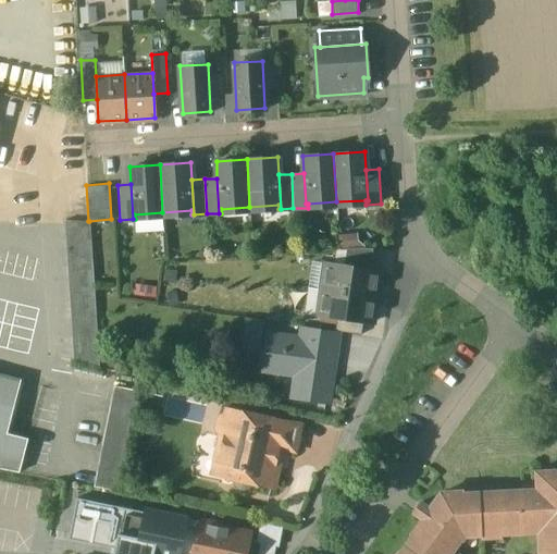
[(88,221),(65,219),(74,359),(99,365),(89,221),(88,221)]
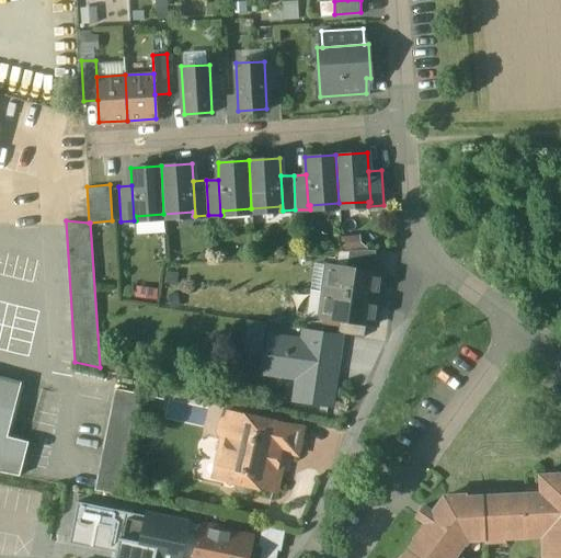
[(375,249),(365,248),(348,249),(346,266),(373,271),(375,249)]
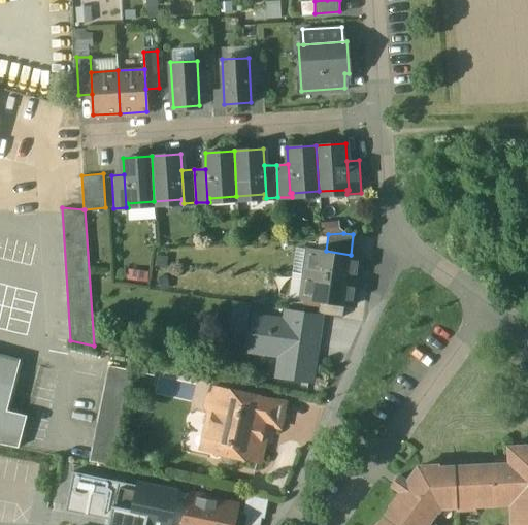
[(326,251),(310,249),(306,273),(356,281),(359,256),(326,251)]
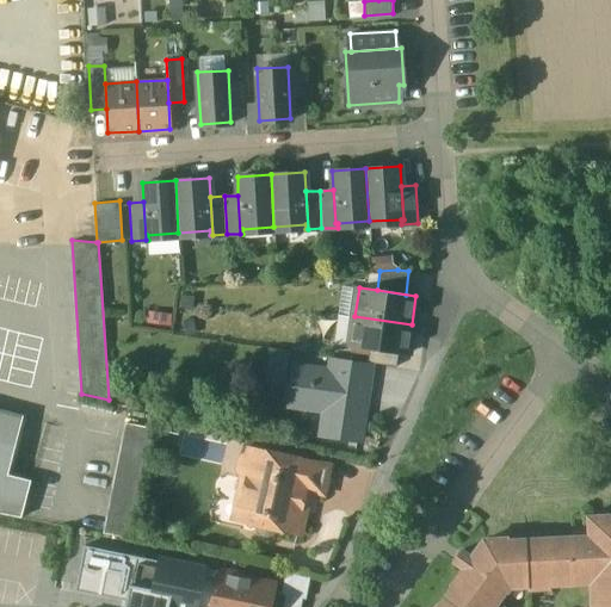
[(412,324),(355,316),(351,345),(369,347),(397,351),(407,352),(412,324)]
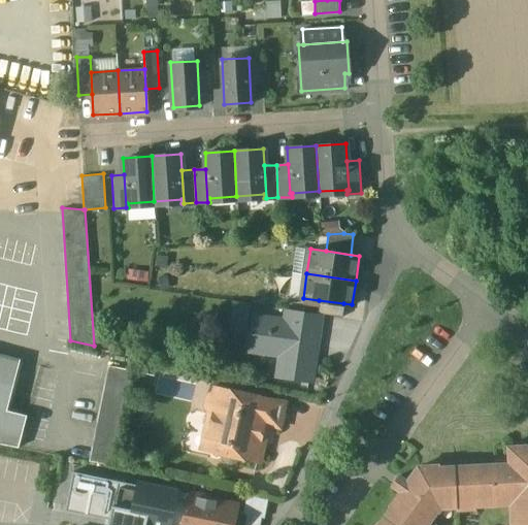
[(244,330),(248,298),(229,297),(226,329),(244,330)]
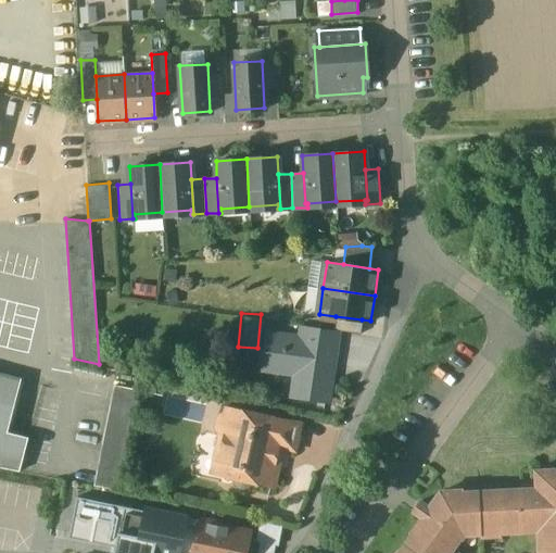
[(362,319),(336,316),(335,329),(359,332),(362,319)]
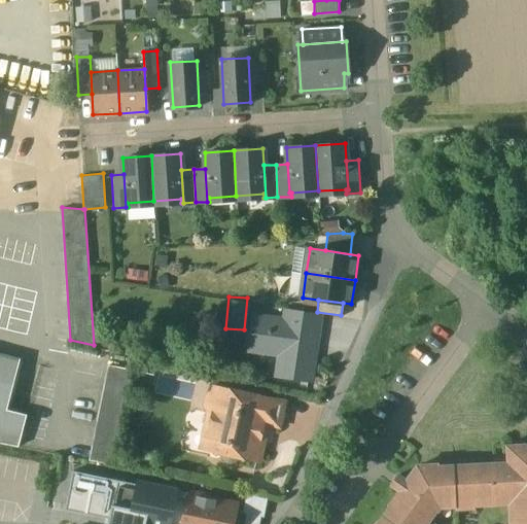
[(249,301),(249,310),(280,312),(280,303),(249,301)]
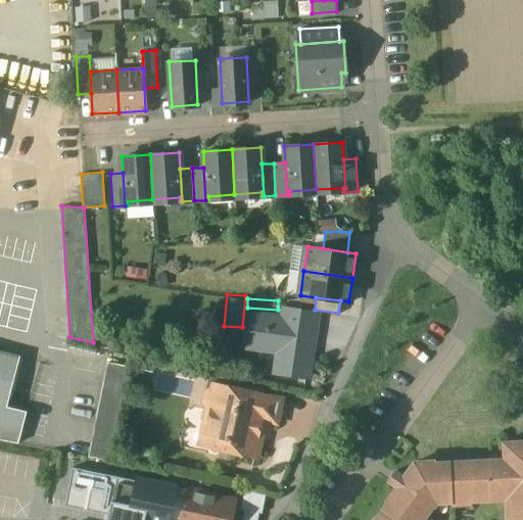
[(320,313),(292,309),(290,320),(319,324),(320,313)]
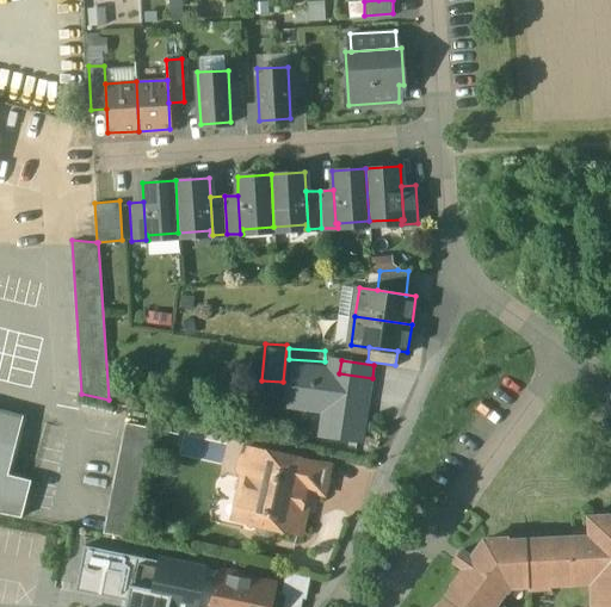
[(339,373),(294,366),(288,401),(327,407),(322,434),(357,439),(365,388),(370,389),(372,378),(339,373)]
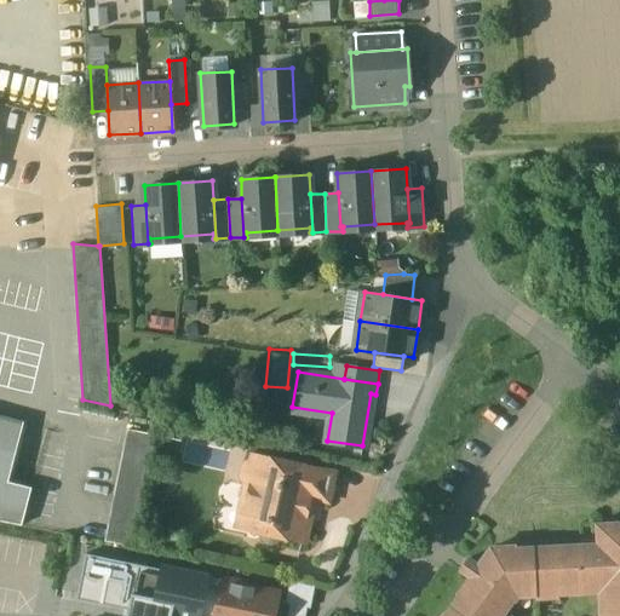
[(0,518),(22,523),(27,508),(3,502),(9,481),(24,421),(0,414),(0,518)]
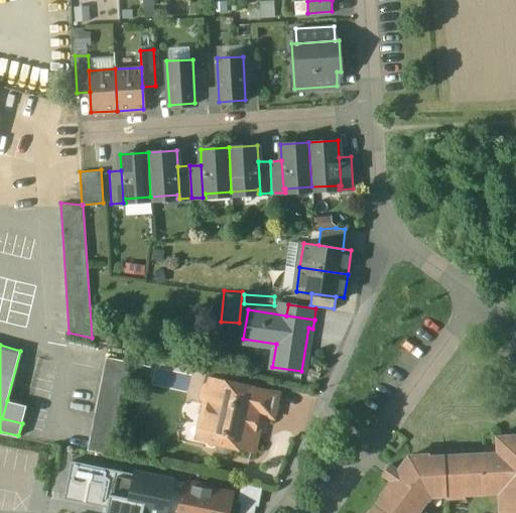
[(128,361),(106,356),(87,449),(109,454),(128,361)]
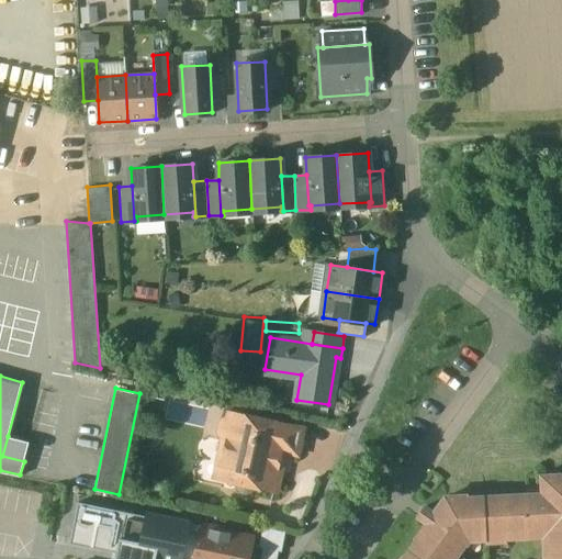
[(279,422),(262,418),(261,423),(229,415),(224,416),(220,421),(217,425),(217,431),(220,435),(224,439),(232,440),(226,466),(239,469),(236,483),(237,487),(239,489),(242,491),(245,491),(248,490),(251,488),(253,485),(276,490),(280,470),(277,469),(281,450),(272,448),(279,422)]
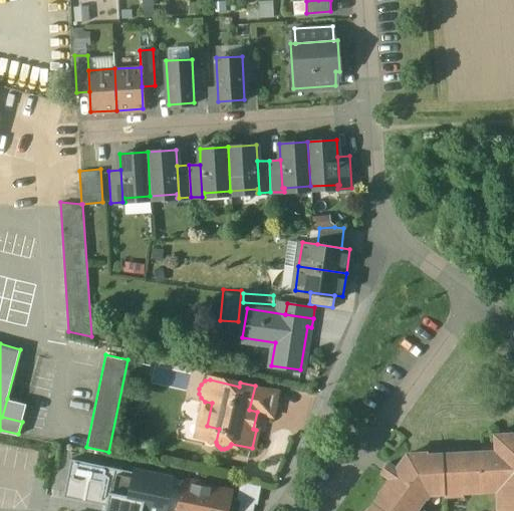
[(277,391),(255,386),(249,410),(257,412),(271,415),(277,391)]
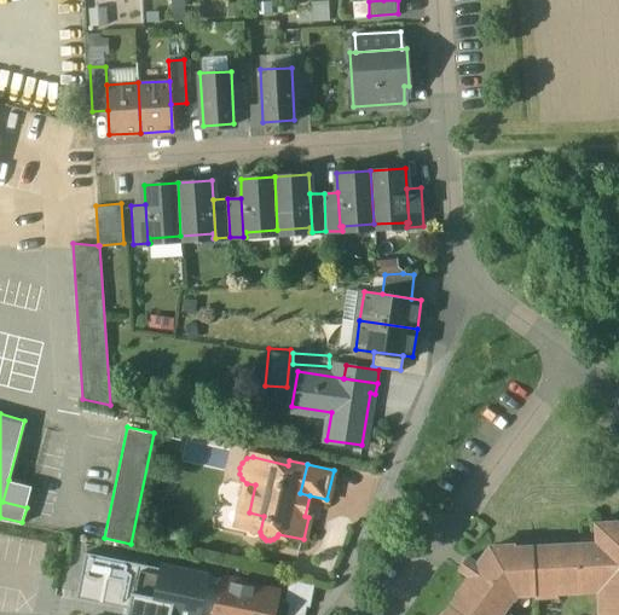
[(32,486),(9,480),(3,502),(27,508),(32,486)]
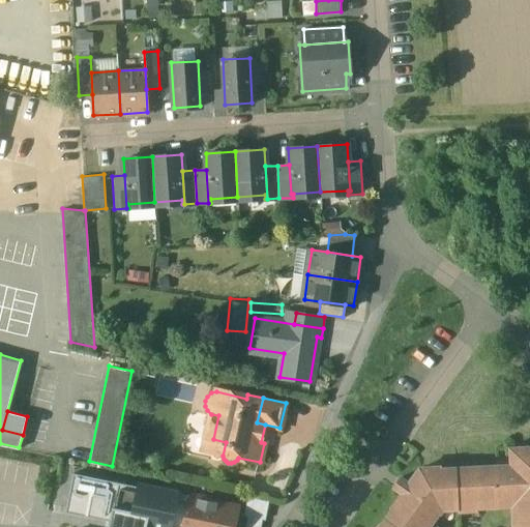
[(529,526),(529,444),(523,445),(523,452),(521,455),(509,456),(509,467),(499,468),(497,466),(497,464),(455,466),(458,502),(458,503),(476,502),(476,500),(512,498),(511,482),(529,480),(529,488),(527,489),(529,524),(520,525),(519,526),(529,526)]
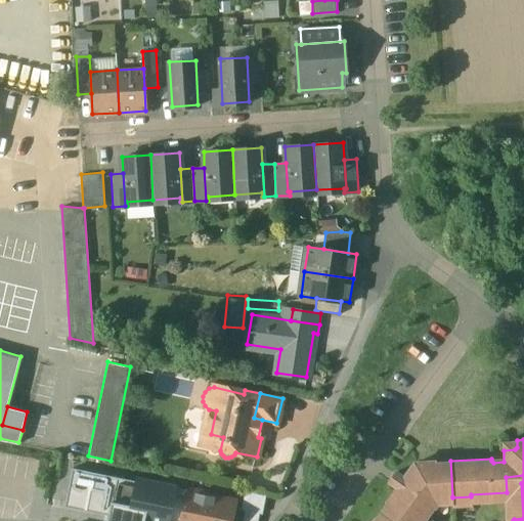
[(411,463),(402,475),(395,470),(388,481),(395,486),(385,501),(386,502),(379,511),(392,520),(423,520),(435,506),(431,503),(435,497),(452,496),(450,461),(436,462),(435,460),(420,461),(420,463),(411,463)]
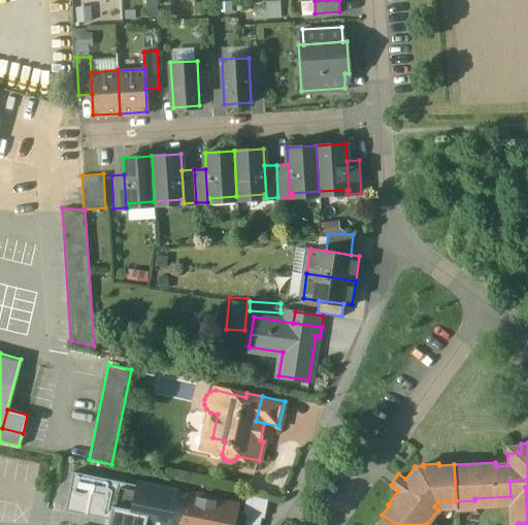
[(72,469),(64,509),(78,512),(109,518),(107,524),(177,524),(178,521),(182,522),(188,493),(179,491),(180,487),(137,479),(136,483),(86,472),(72,469)]
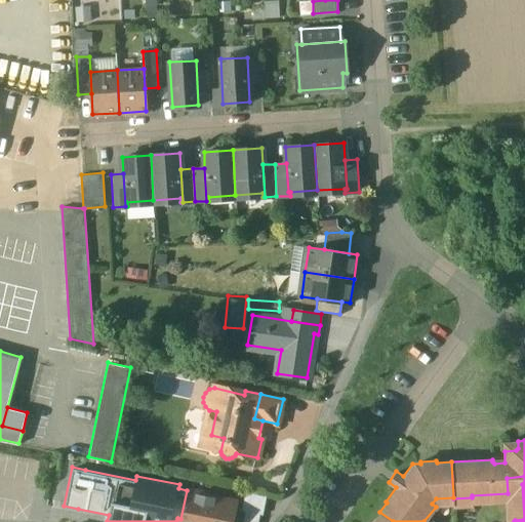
[(266,494),(239,489),(235,508),(245,510),(259,513),(261,513),(266,494)]
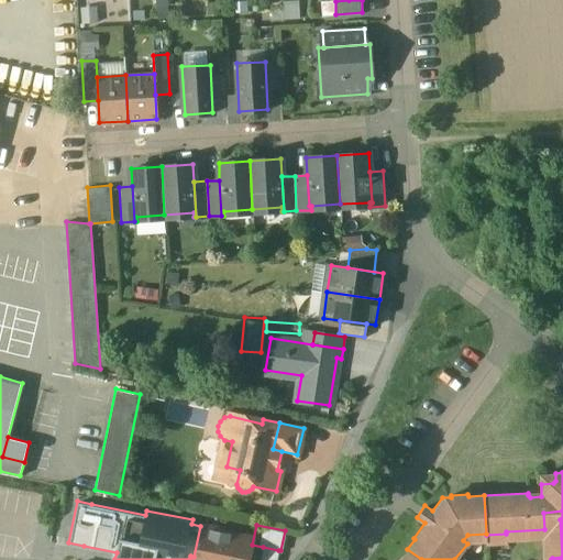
[(247,559),(252,536),(200,526),(194,557),(190,556),(189,559),(247,559)]
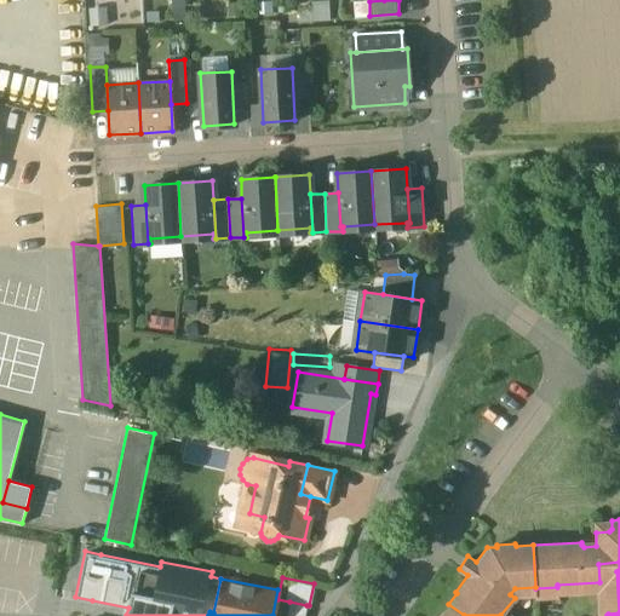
[(303,615),(306,605),(290,602),(287,615),(303,615)]
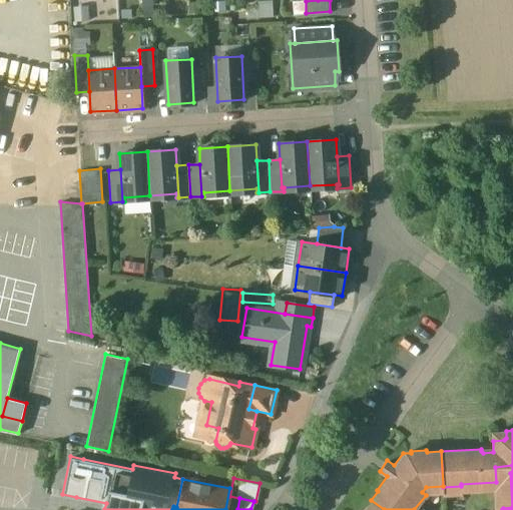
[(363,509),(362,509),(384,509),(371,500),(365,509),(363,509)]
